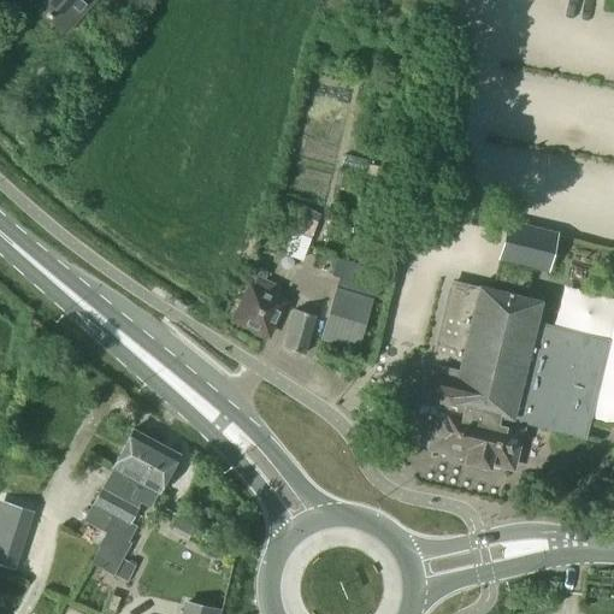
[(33,0),(65,30),(93,0),(33,0)]
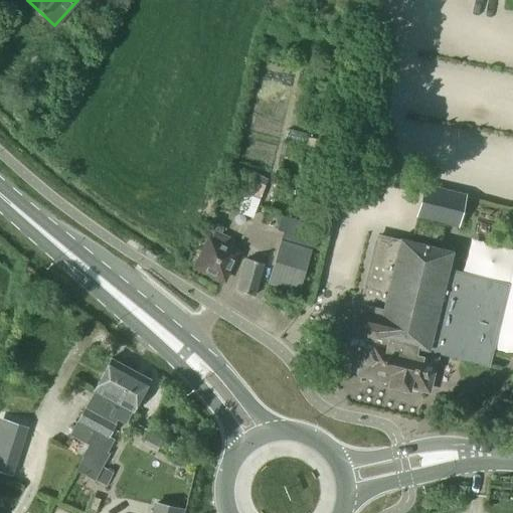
[(270,177),(250,171),(246,181),(249,182),(240,206),(257,212),(270,177)]
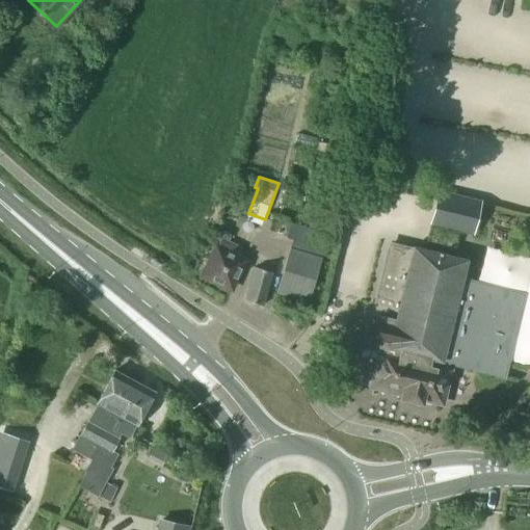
[(441,192),(432,224),(474,235),(481,202),(441,192)]
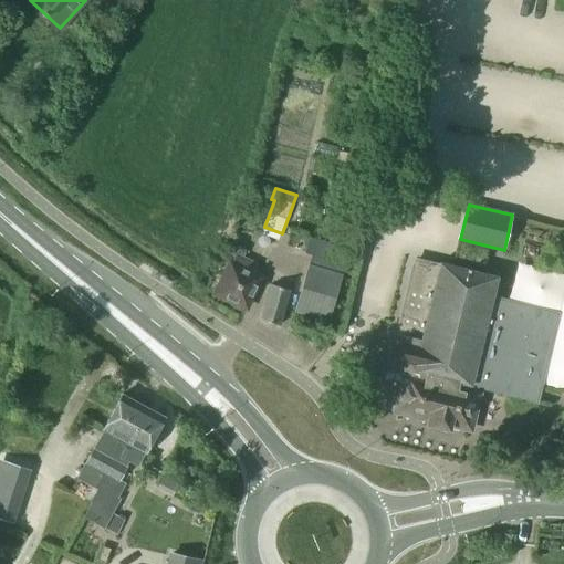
[(313,253),(296,307),(330,317),(345,261),(332,258),(336,243),(311,237),(306,251),(313,253)]
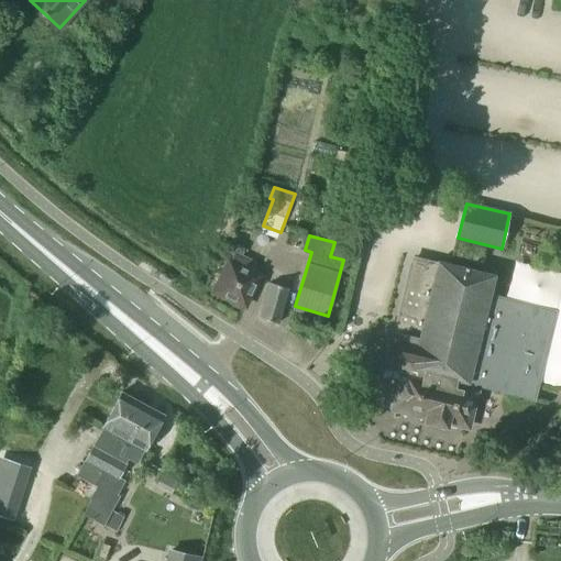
[(252,271),(256,262),(242,255),(245,248),(239,244),(231,261),(230,261),(216,290),(245,305),(249,299),(260,275),(252,271)]
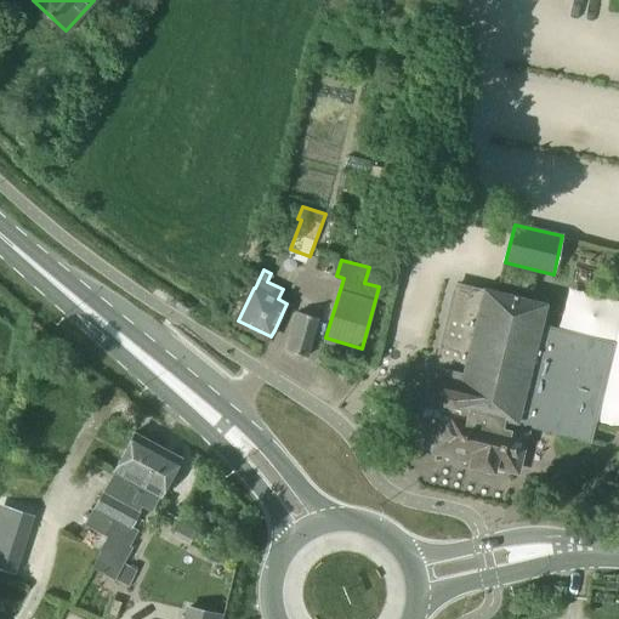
[(516,467),(526,425),(592,441),(615,341),(541,323),(541,322),(544,322),(544,321),(543,319),(546,304),(517,296),(517,295),(515,294),(514,295),(484,288),(484,290),(456,283),(437,364),(431,363),(422,398),(449,405),(438,448),(473,456),(472,464),(493,469),(494,463),(516,467)]
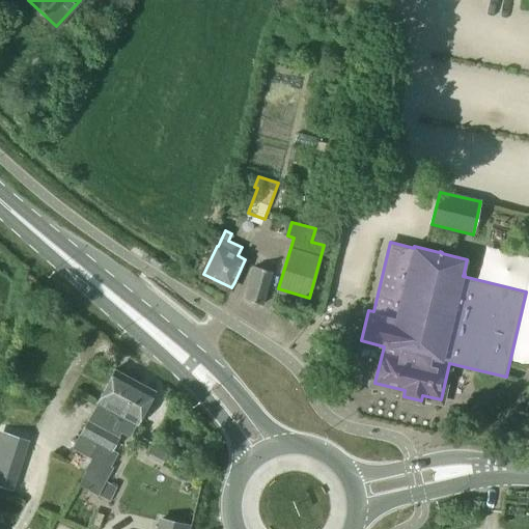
[(263,304),(273,271),(256,266),(246,299),(263,304)]
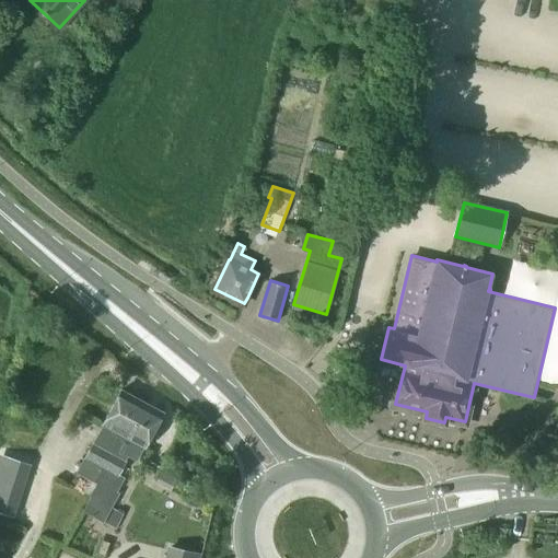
[(94,443),(86,460),(105,471),(92,496),(112,506),(118,492),(115,490),(121,478),(117,476),(126,460),(124,458),(126,455),(137,461),(155,427),(159,427),(163,418),(161,416),(163,414),(164,411),(162,411),(124,391),(121,390),(120,391),(121,391),(104,425),(112,429),(107,439),(103,448),(94,443)]
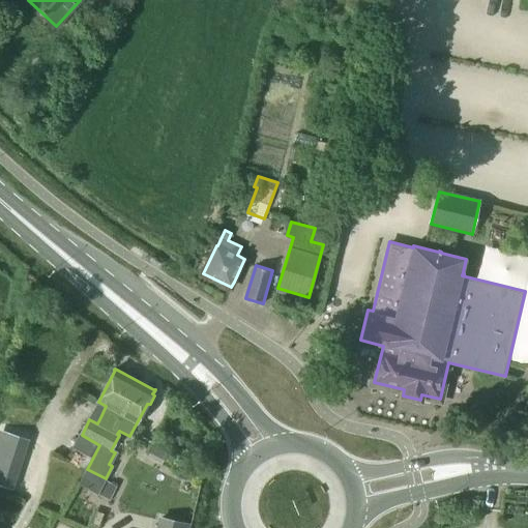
[(107,480),(99,494),(110,500),(117,487),(107,480)]
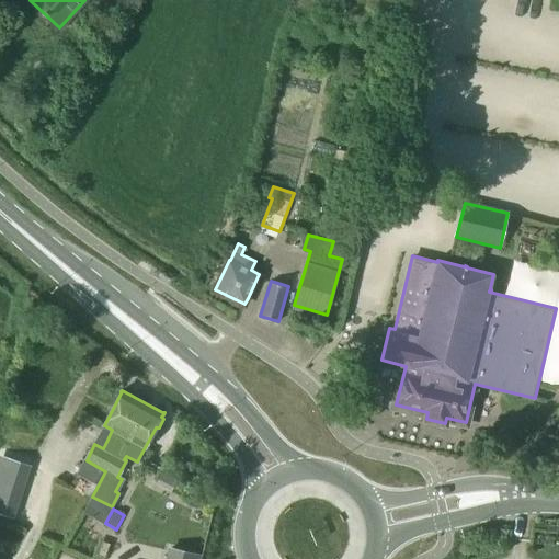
[(168,558),(197,558),(198,555),(171,547),(168,558)]
